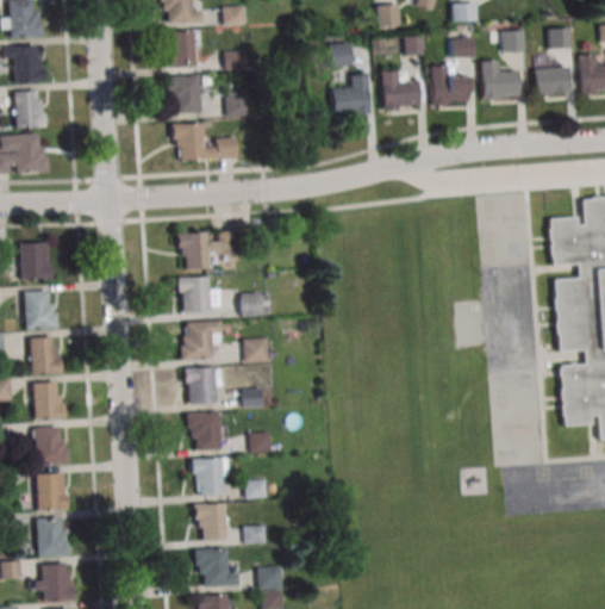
[(41,0),(8,0),(8,16),(4,16),(4,37),(41,37),(41,0)]
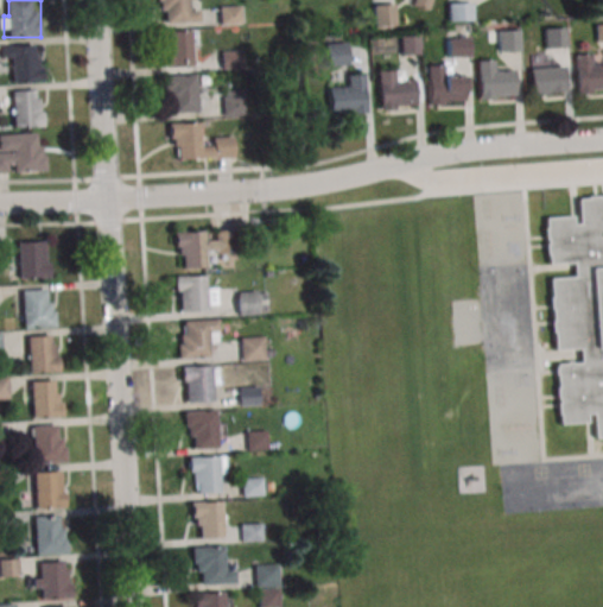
[(191,8),(191,0),(160,0),(160,1),(164,1),(164,12),(169,11),(169,23),(201,23),(201,8),(191,8)]
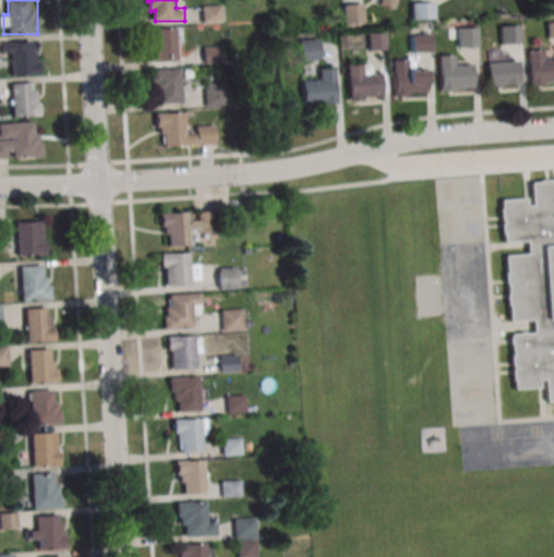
[(382,0),(381,4),(396,9),(398,0),(382,0)]
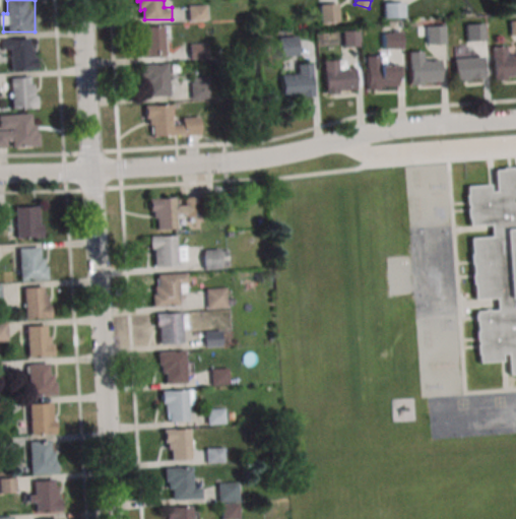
[(386,18),(406,18),(406,2),(386,2),(386,18)]
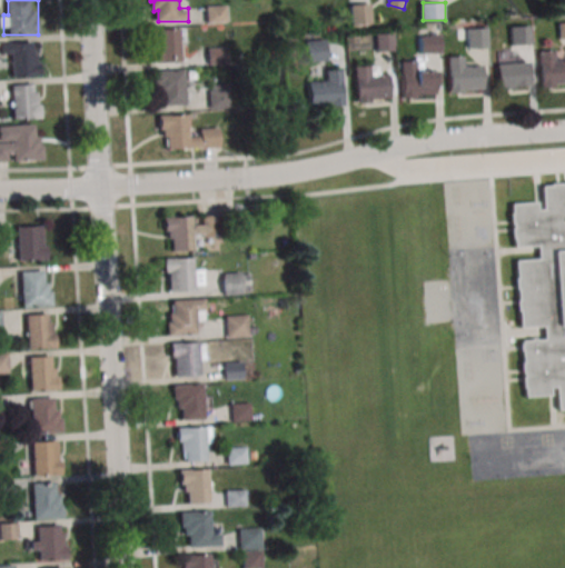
[(353,5),(353,26),(373,26),(373,5),(353,5)]
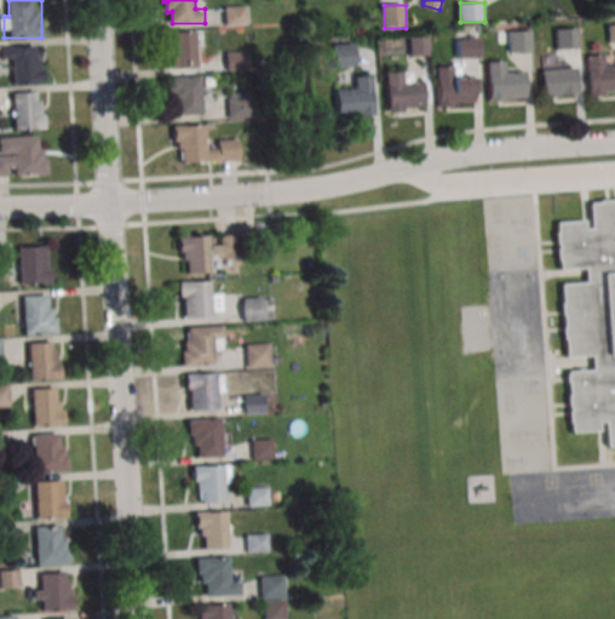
[(248,7),(226,7),(226,24),(248,24),(248,7)]
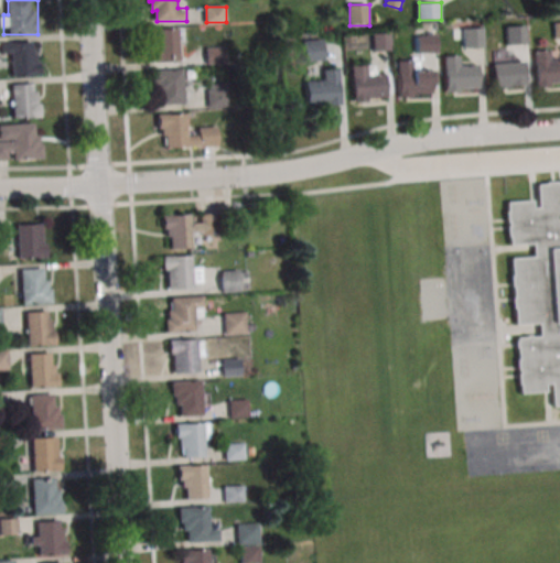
[(528,26),(509,26),(509,44),(528,44),(528,26)]
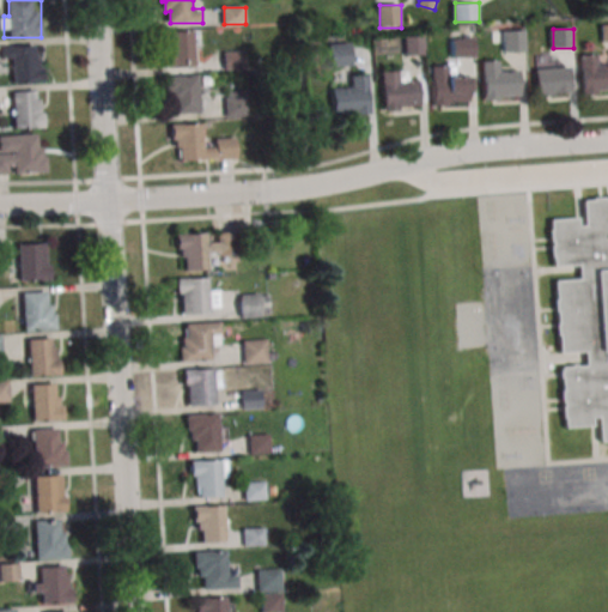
[(196,31),(169,31),(169,68),(196,68),(196,31)]
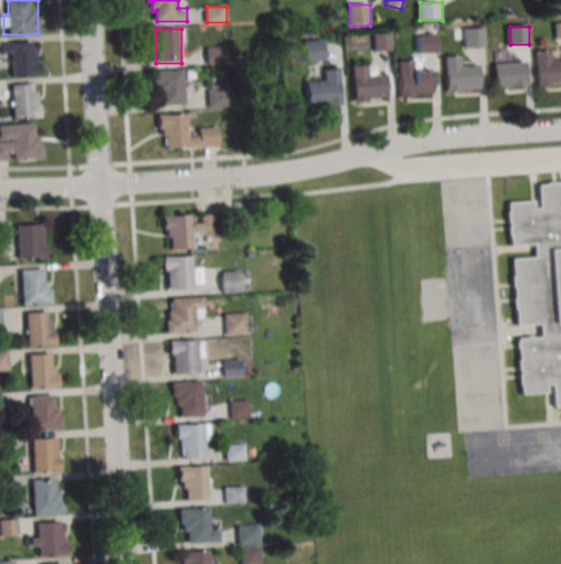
[(486,29),(466,29),(466,49),(486,49),(486,29)]
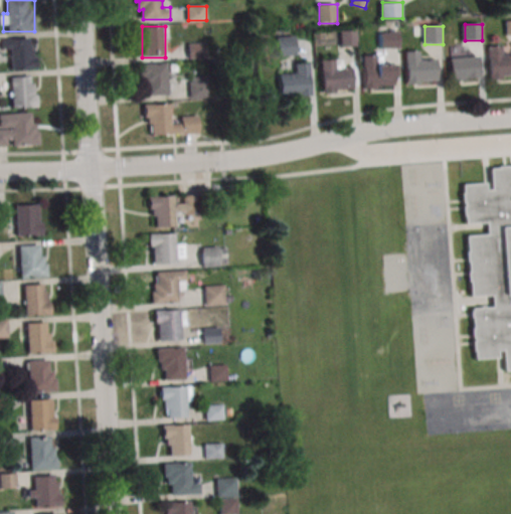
[(341,47),(359,47),(359,30),(341,30),(341,47)]
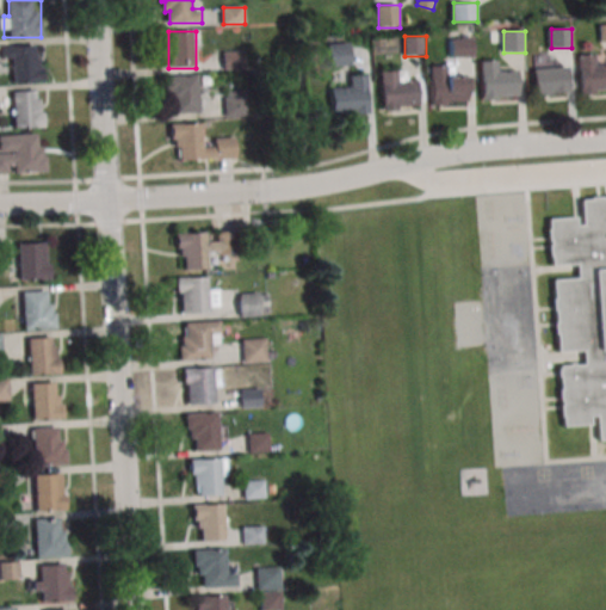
[(452,57),(475,57),(475,38),(452,38),(452,57)]
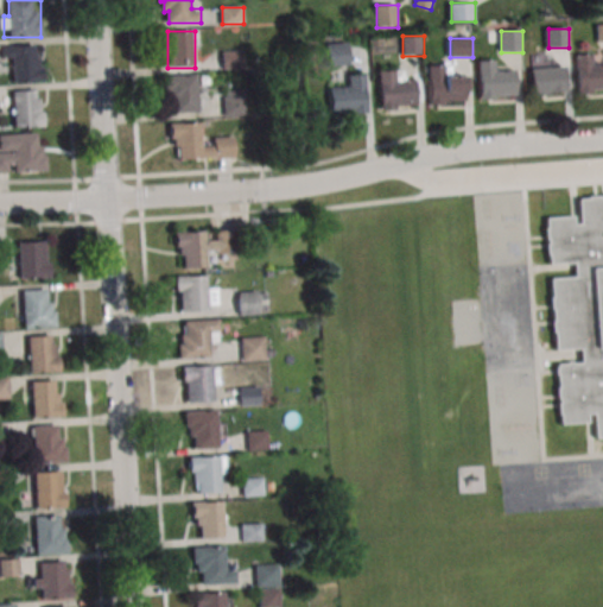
[(330,43),(330,67),(353,67),(353,43),(330,43)]
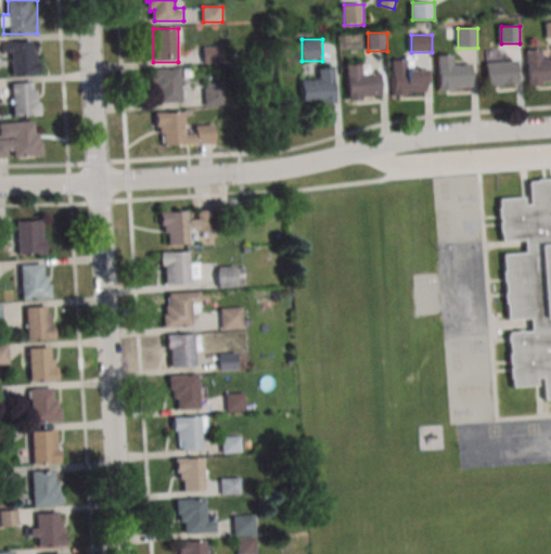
[(14,75),(39,75),(39,42),(2,42),(2,53),(13,53),(14,75)]
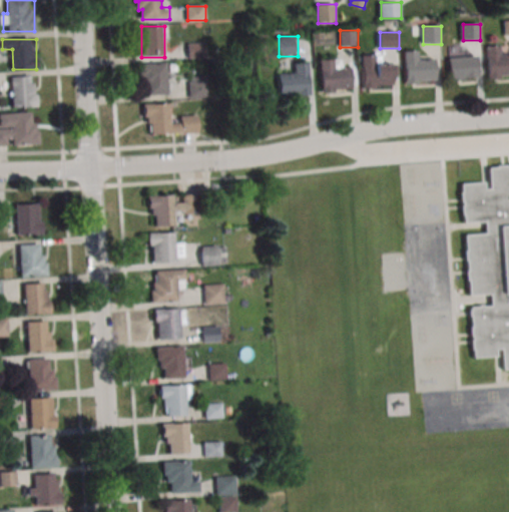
[(188,58),(206,58),(206,43),(188,43),(188,58)]
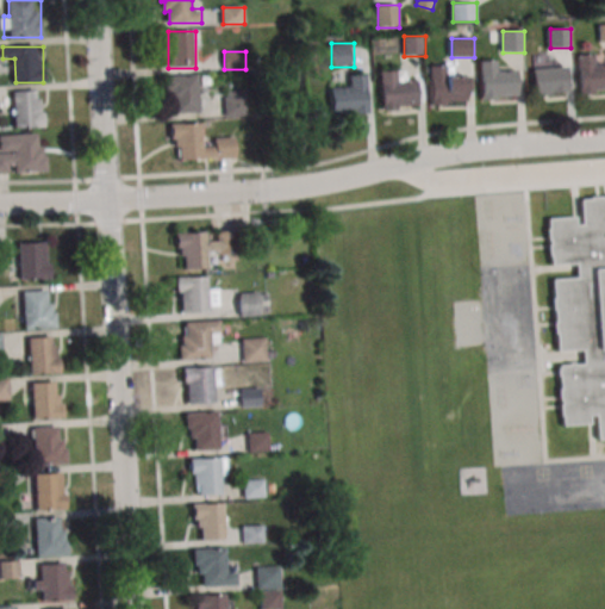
[(582,94),(604,93),(604,66),(603,66),(603,55),(580,56),(582,94)]
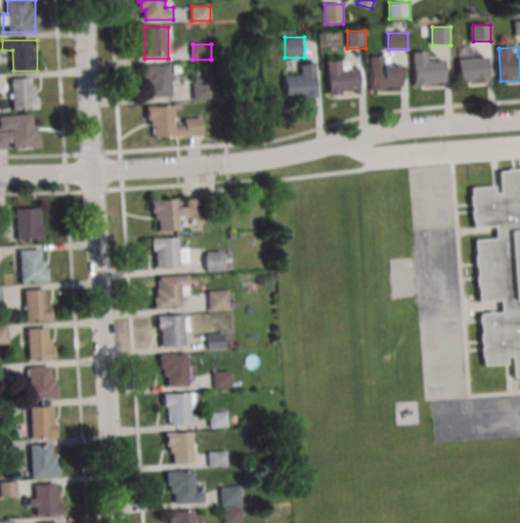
[(445,85),(445,61),(433,61),(433,52),(415,52),(415,85),(445,85)]
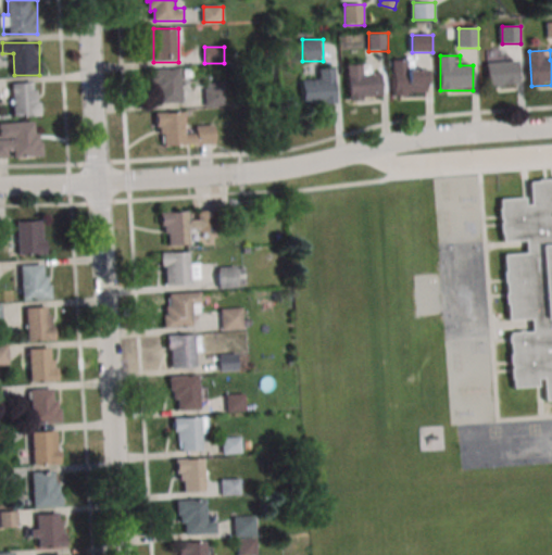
[(416,61),(394,61),(394,95),(427,95),(427,70),(416,70),(416,61)]
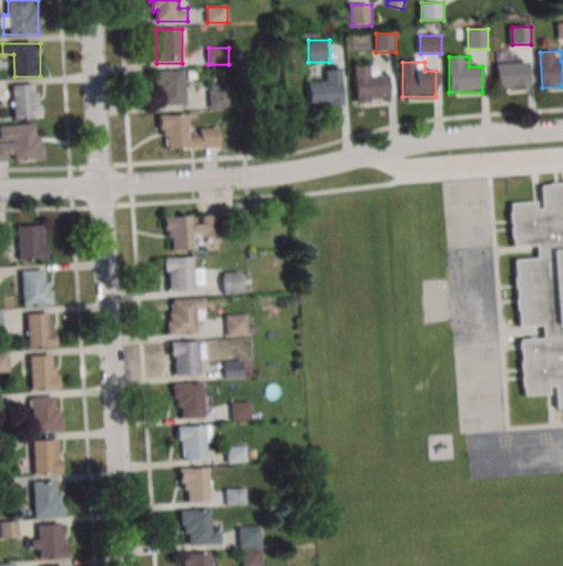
[(530,88),(530,63),(499,63),(499,88),(530,88)]
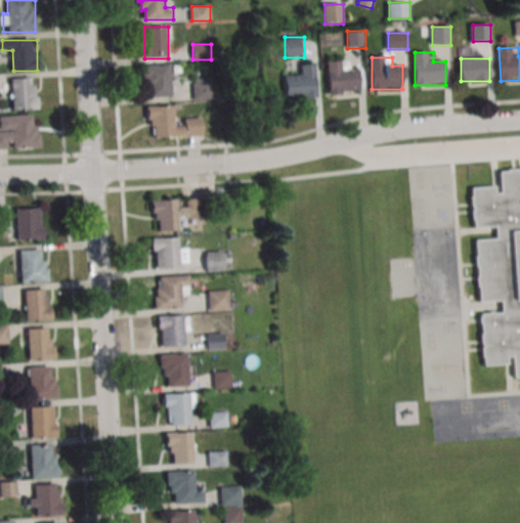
[(330,60),(330,88),(360,88),(360,69),(351,69),(351,60),(330,60)]
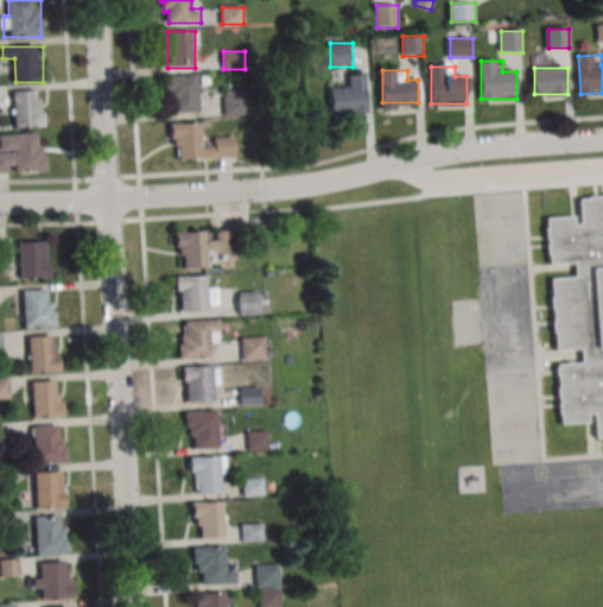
[(178,113),(200,113),(200,75),(170,75),(170,93),(173,93),(173,101),(178,101),(178,113)]
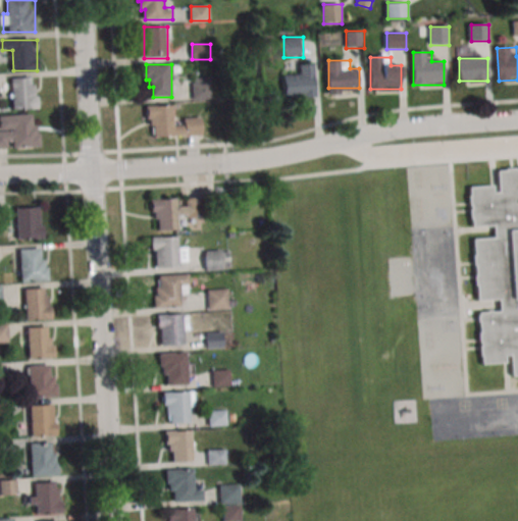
[(300,76),(286,76),(286,98),(315,98),(315,65),(300,65),(300,76)]
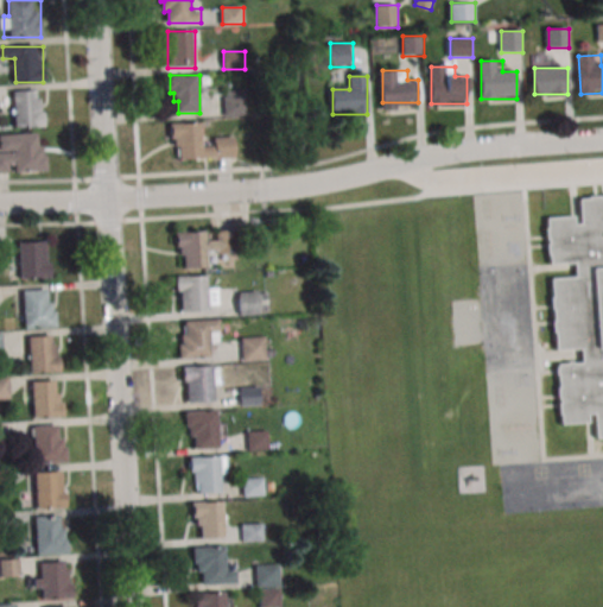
[(39,90),(14,90),(16,127),(48,127),(48,113),(44,113),(43,100),(39,100),(39,90)]
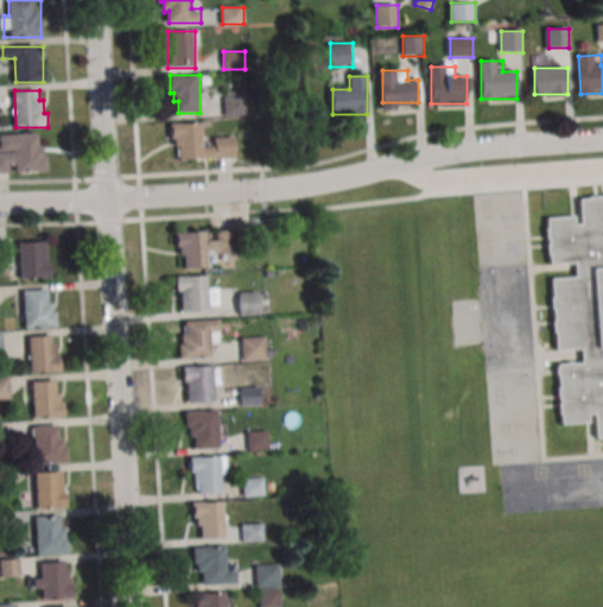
[(248,117),(248,92),(226,92),(226,117),(248,117)]
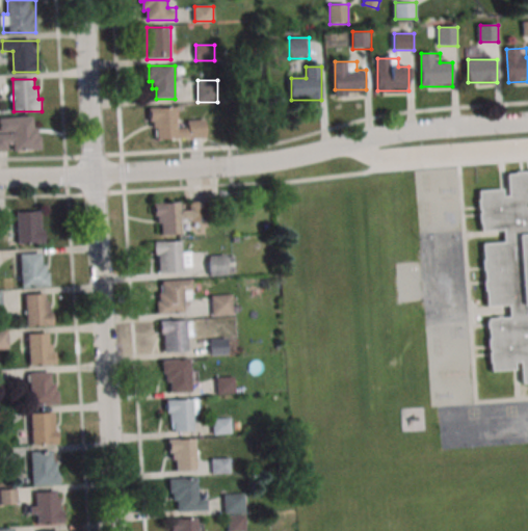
[(179,106),(152,107),(152,121),(156,121),(156,128),(159,128),(159,140),(210,139),(209,118),(188,118),(188,127),(180,128),(179,106)]
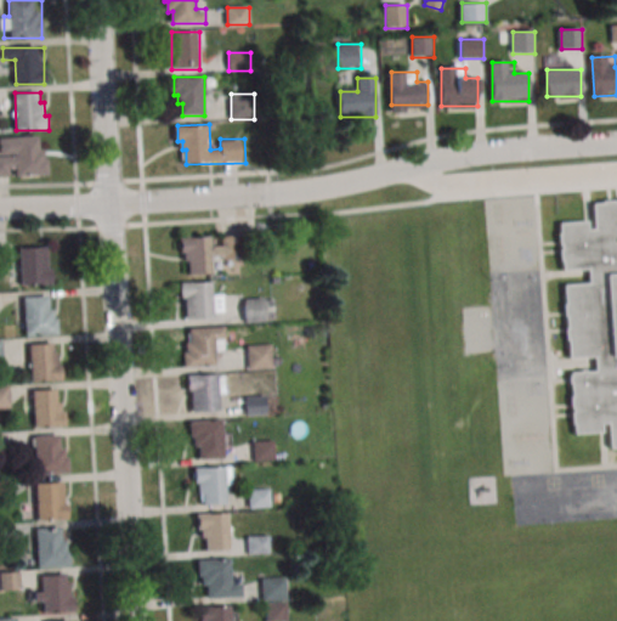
[(0,139),(0,178),(47,175),(46,136),(0,139)]
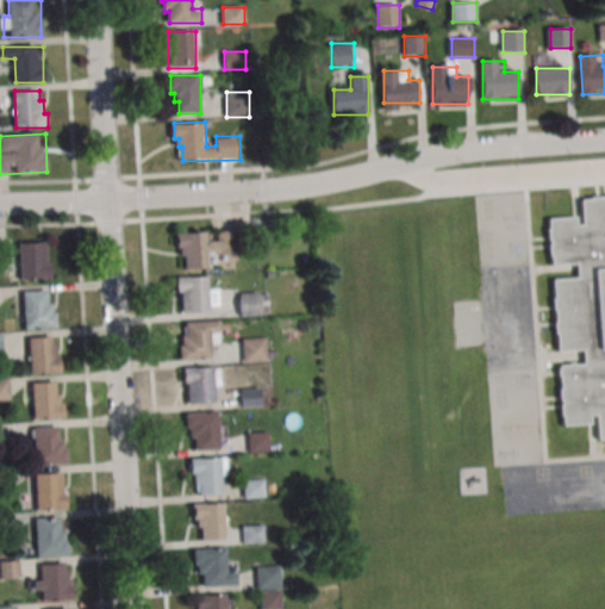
[(582,200),(592,199),(592,197),(604,196),(604,440),(600,440),(598,415),(591,415),(592,423),(565,426),(565,416),(562,416),(560,389),(562,389),(561,366),(585,364),(584,350),(560,353),(559,334),(556,334),(554,298),(555,298),(554,279),(579,277),(578,265),(553,267),(553,256),(550,256),(549,228),(550,228),(550,219),(578,217),(578,224),(585,224),(582,200)]
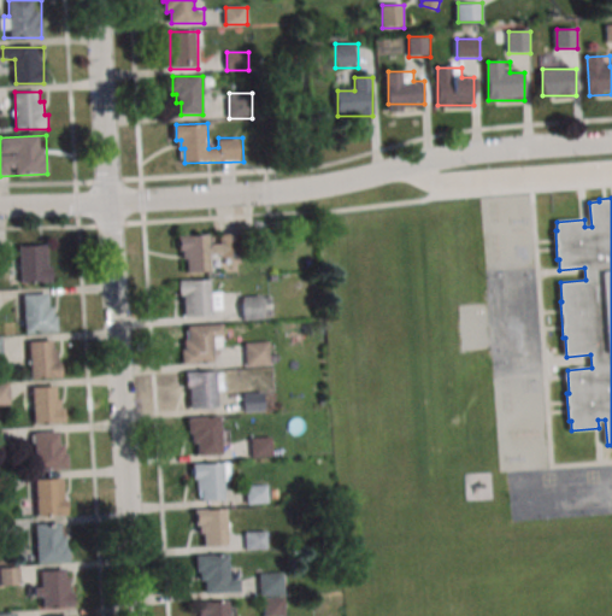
[(212,271),(212,251),(215,251),(215,235),(181,235),(181,260),(187,260),(187,271),(212,271)]
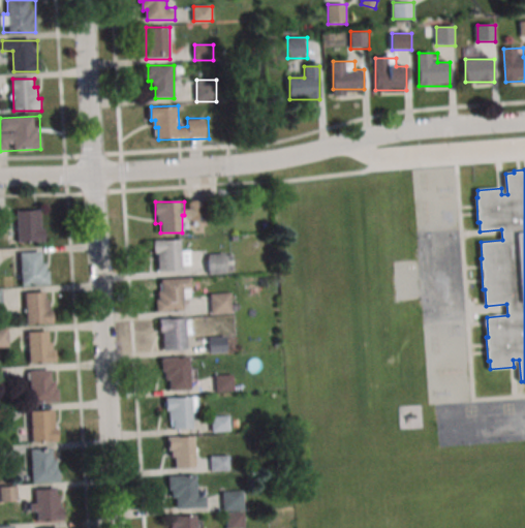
[(44,242),(44,211),(19,211),(19,242),(44,242)]
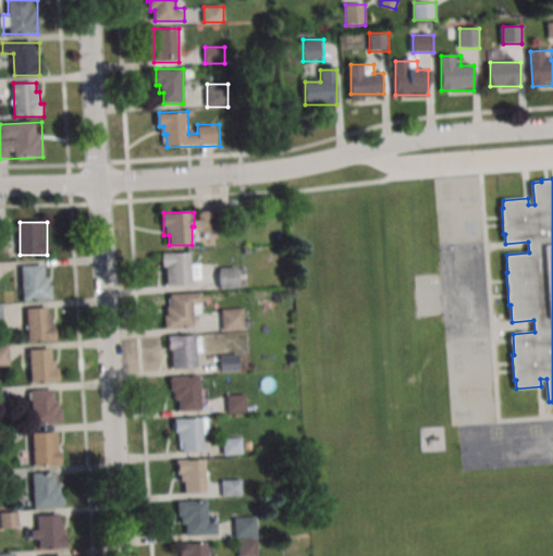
[(0,243),(12,242),(11,223),(0,224),(0,243)]
